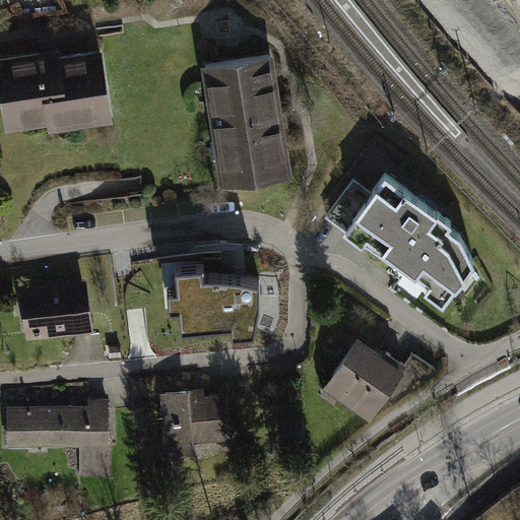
[(48,49),(0,56),(0,85),(8,128),(50,121),(51,129),(114,118),(102,49),(62,56),(60,46),(48,49)]
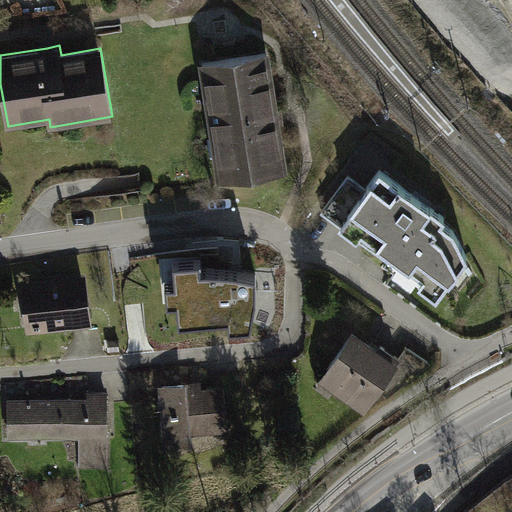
[(273,52),(199,63),(218,182),(292,171),(283,115),(273,52)]
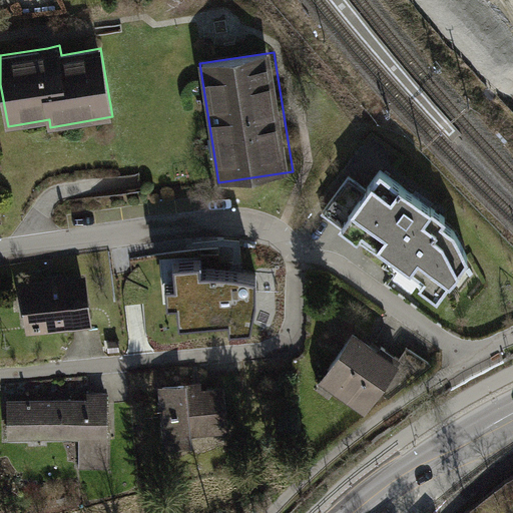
[(370,187),(341,227),(390,260),(395,257),(426,279),(421,286),(442,301),(471,259),(457,231),(447,224),(450,219),(422,200),(382,171),(370,187)]
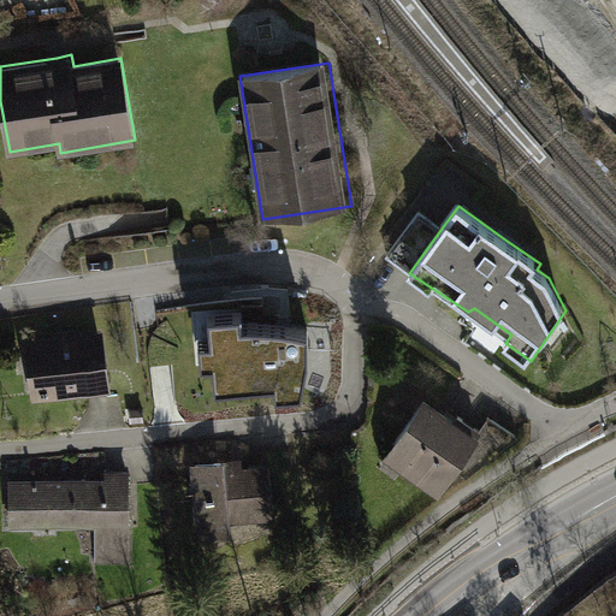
[(389,259),(409,273),(444,225),(425,211),(389,259)]
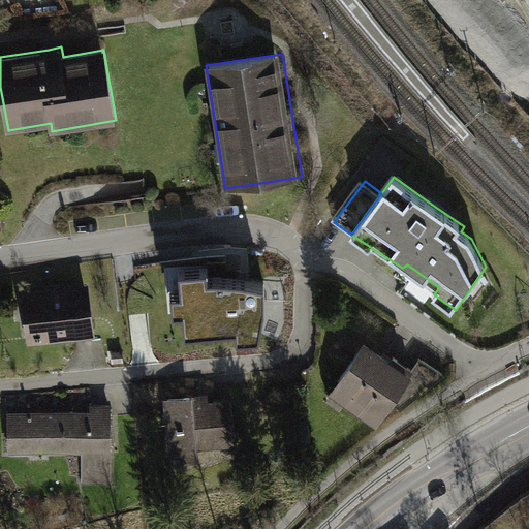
[(207,269),(180,271),(182,290),(172,291),(173,309),(183,309),(185,331),(238,324),(239,337),(258,334),(265,304),(265,284),(234,278),(207,277),(207,269)]
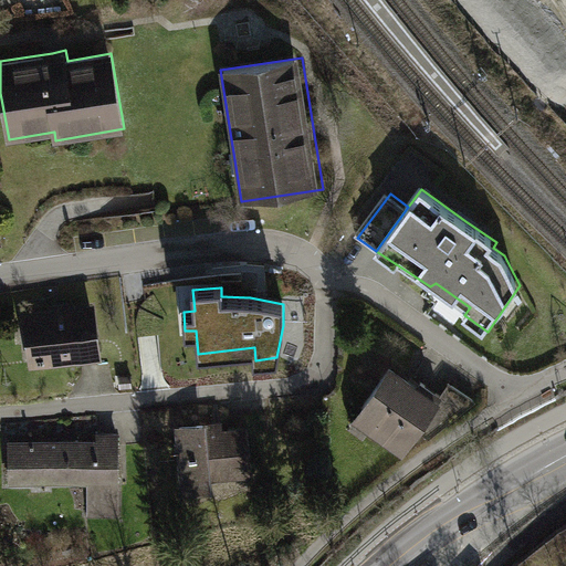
[(52,308),(23,313),(30,369),(101,360),(94,304),(70,307),(69,303),(52,305),(52,308)]
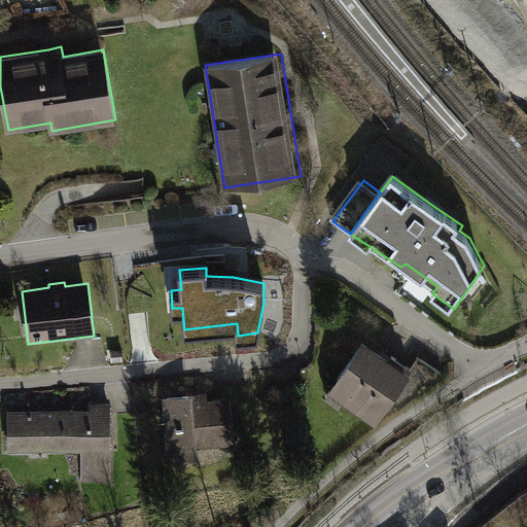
[(366,340),(330,392),(378,425),(414,373),(392,357),(366,340)]
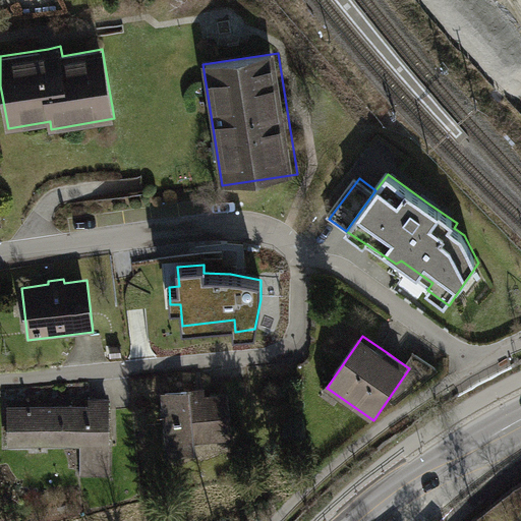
[(190,391),(162,394),(168,459),(198,456),(197,444),(235,441),(230,392),(208,394),(208,388),(190,389),(190,391)]
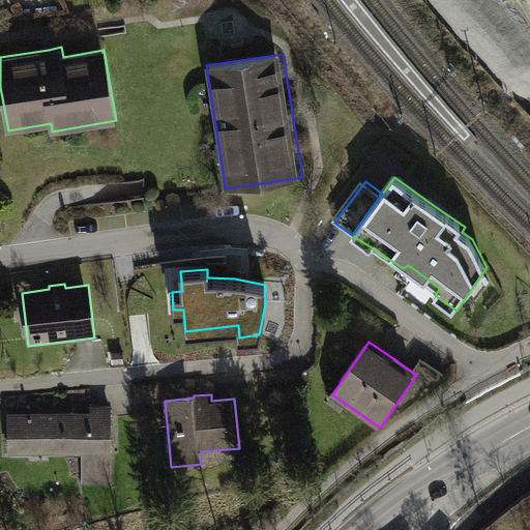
[(90,411),(7,412),(8,455),(80,454),(81,487),(115,487),(114,404),(90,405),(90,411)]
